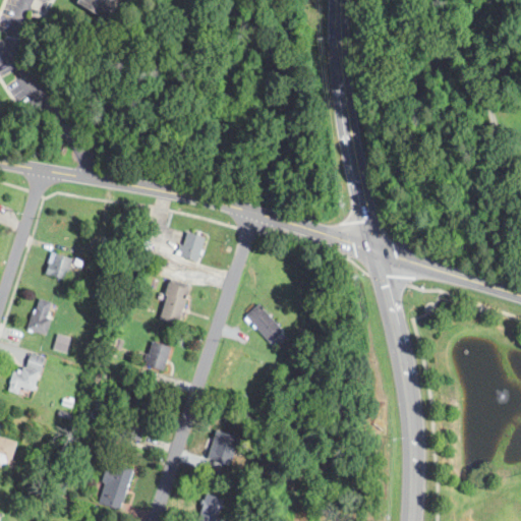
[(121,0),(83,0),(81,4),(112,19),(121,0)]
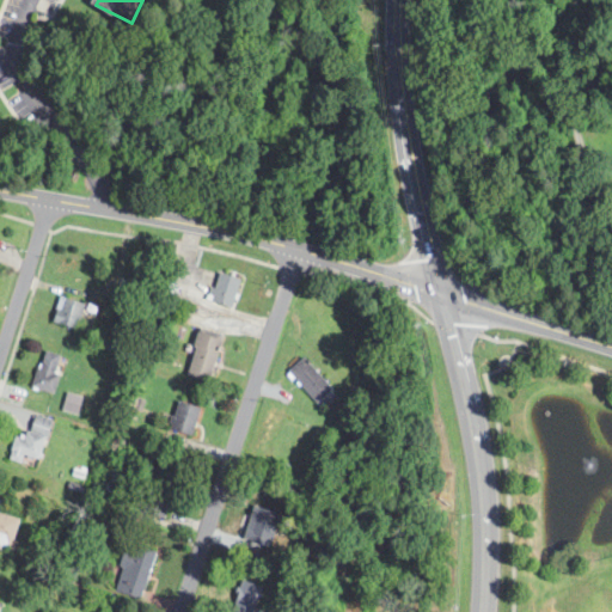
[(244,279),(221,271),(213,300),(236,307),(244,279)]
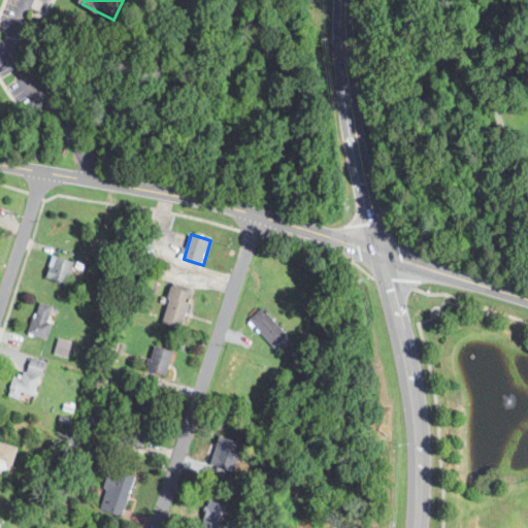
[(69,287),(78,263),(57,255),(47,279),(69,287)]
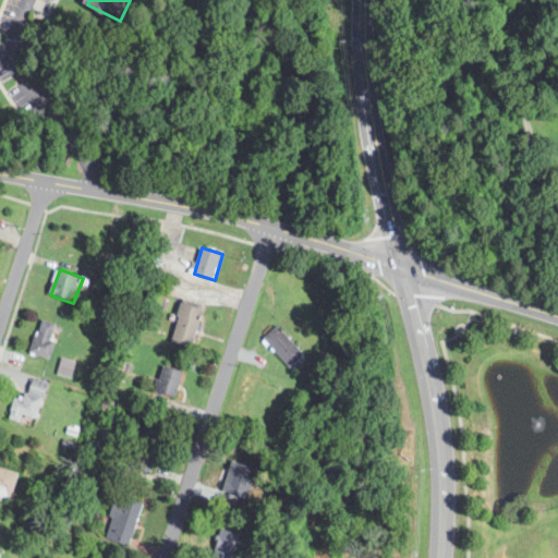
[(184,300),(172,341),(193,348),(205,306),(184,300)]
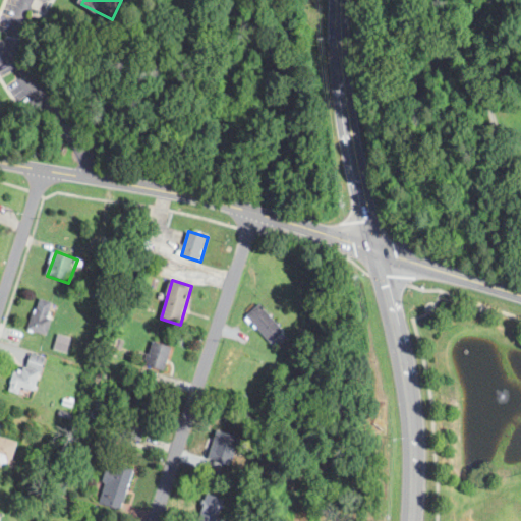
[(59,304),(41,297),(30,328),(47,335),(59,304)]
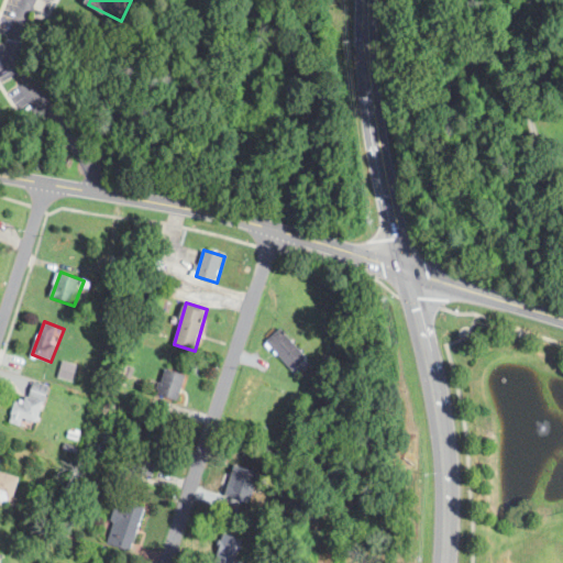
[(308,357),(282,328),(267,341),(295,371),(308,357)]
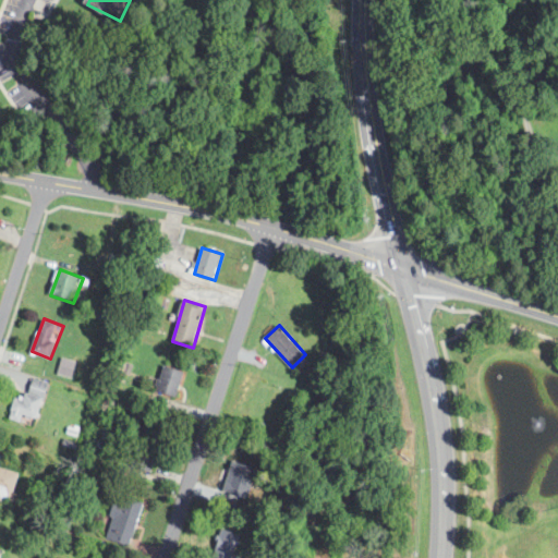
[(55,374),(69,377),(73,361),(59,358),(55,374)]
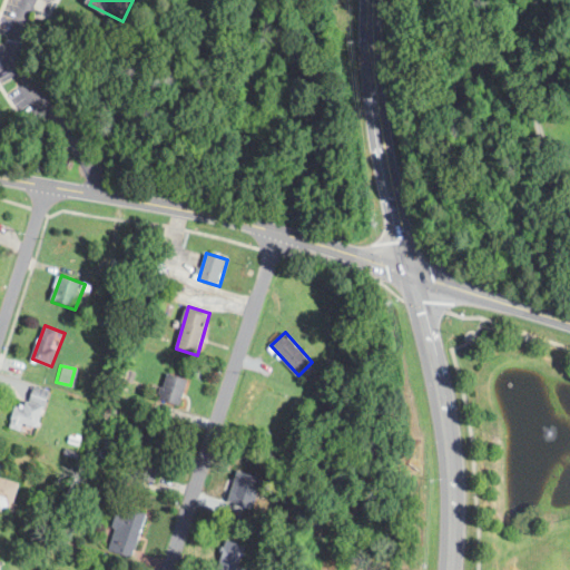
[(160,397),(179,406),(190,381),(170,372),(160,397)]
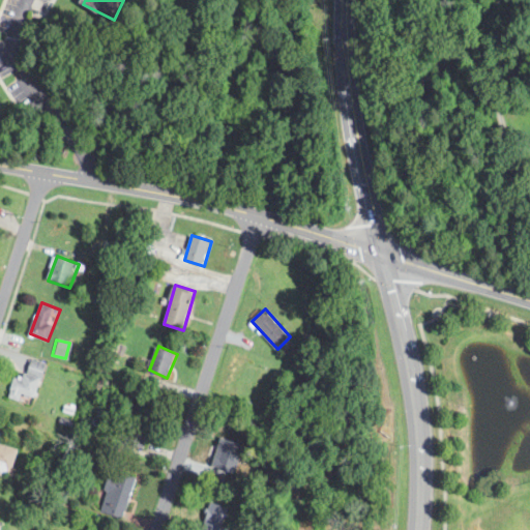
[(36,398),(47,363),(31,358),(25,380),(15,377),(9,396),(22,401),(24,393),(36,398)]
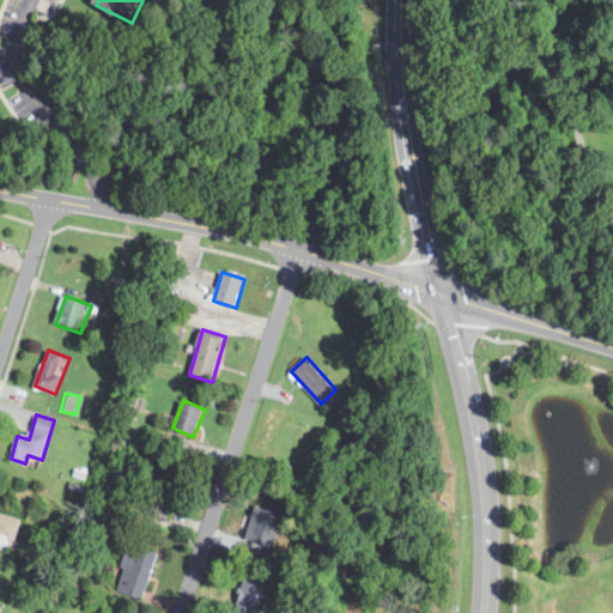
[(143,511),(167,519),(180,480),(156,472),(143,511)]
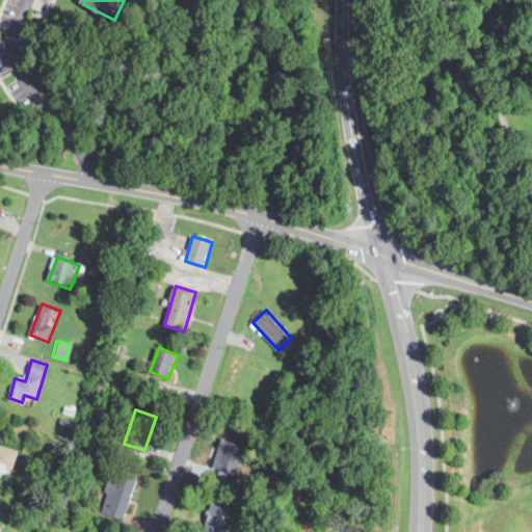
[(204,477),(227,486),(240,448),(217,440),(204,477)]
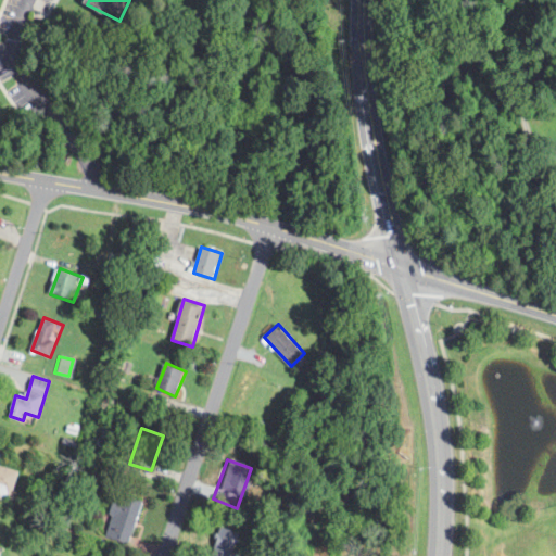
[(0,496),(12,501),(21,470),(0,464),(0,496)]
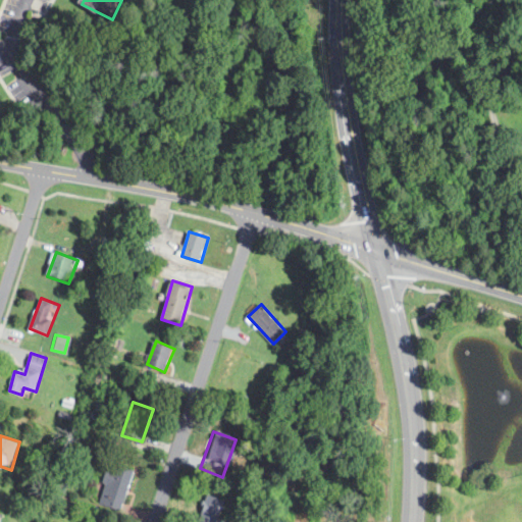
[(100,505),(123,511),(134,470),(110,464),(100,505)]
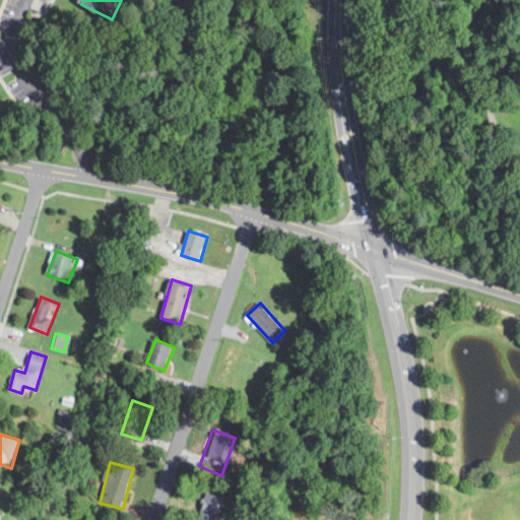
[(199,519),(217,519),(224,499),(207,492),(197,519),(199,519)]
